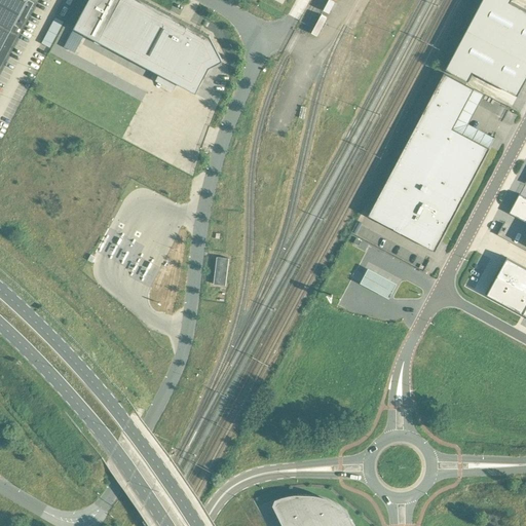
[(0,0),(0,72),(38,0),(0,0)]
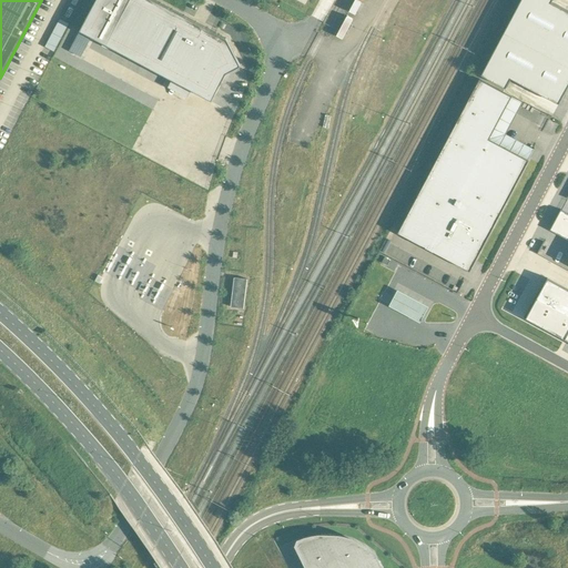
[(95,0),(80,30),(212,100),(225,73),(241,66),(226,38),(226,37),(225,38),(215,32),(155,0),(95,0)]
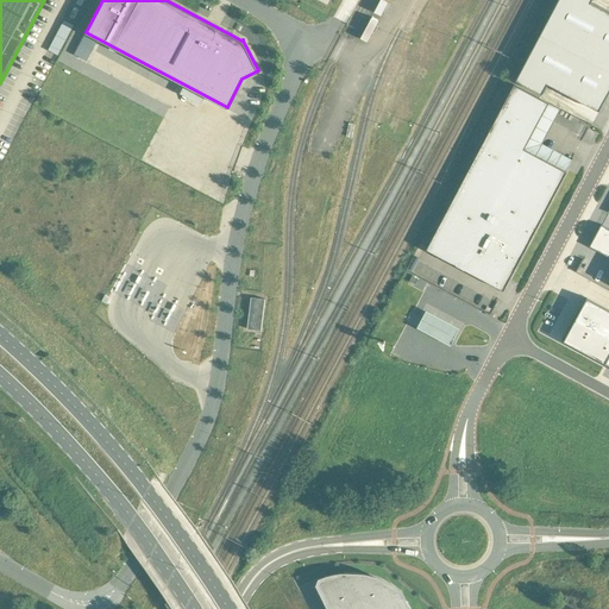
[(600,111),(608,92),(608,11),(591,2),(591,0),(558,0),(554,6),(515,80),(542,94),(547,83),(600,111)]
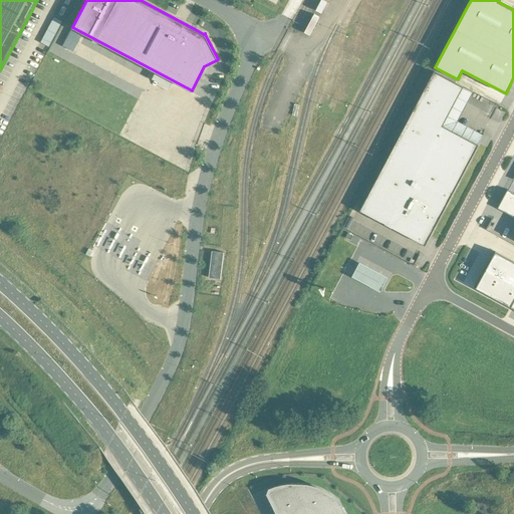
[(54,16),(41,41),(49,45),(62,20),(54,16)]
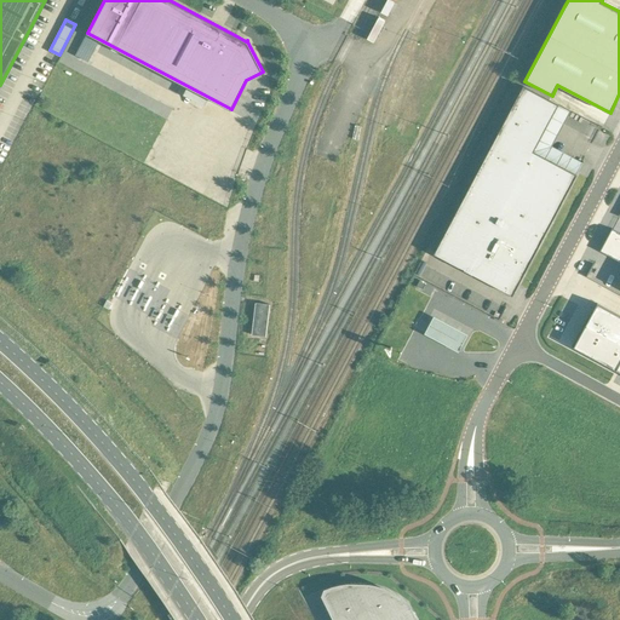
[(82,42),(76,55),(89,61),(95,50),(82,42)]
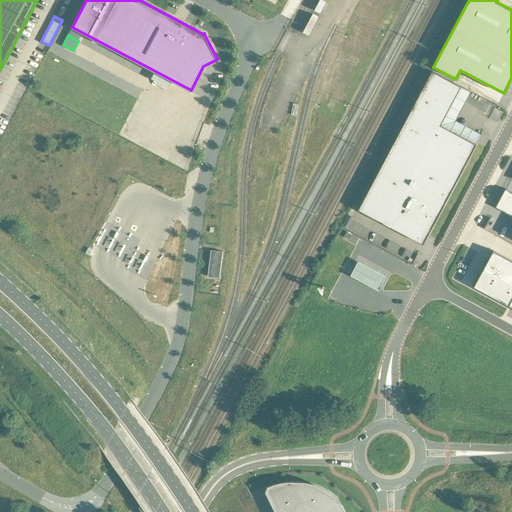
[(358,209),(407,236),(423,244),(424,242),(440,213),(476,144),(440,125),(461,86),(432,71),(358,209)]
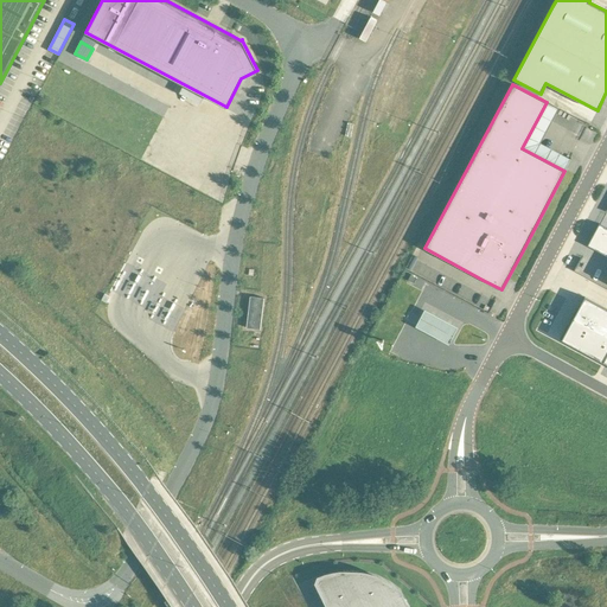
[(599,224),(587,246),(588,247),(588,246),(606,256),(606,228),(600,224),(599,224)]
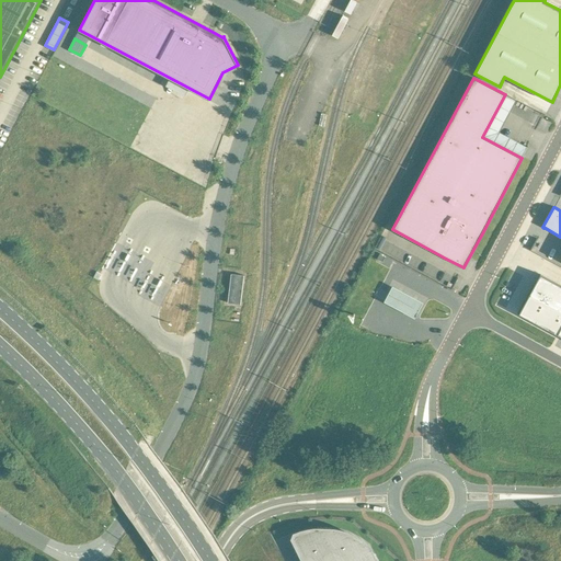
[(231,274),(228,302),(241,305),(244,275),(231,274)]
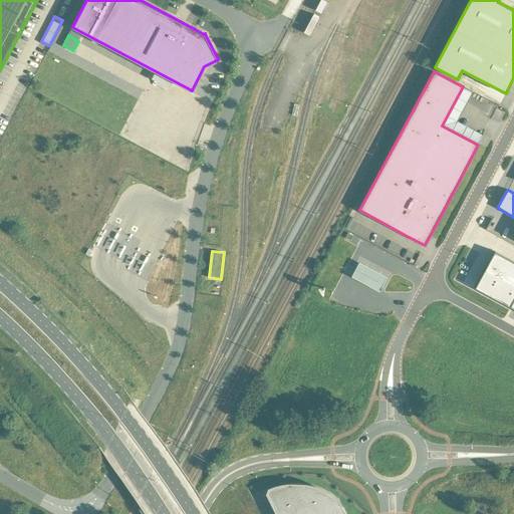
[(513,263),(495,253),(475,289),(513,309),(513,263)]
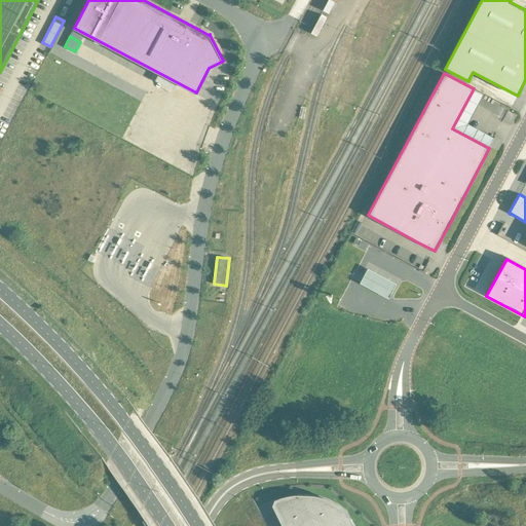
[(397,284),(368,268),(360,284),(388,298),(397,284)]
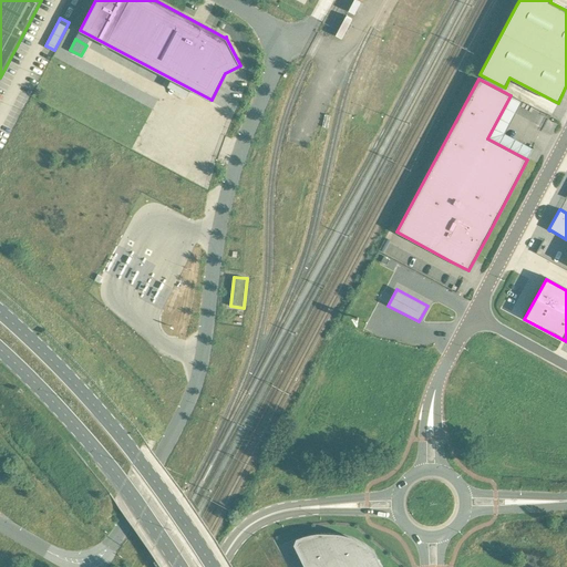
[(298,539),(297,544),(305,560),(302,562),(305,566),(382,566),(378,557),(375,558),(372,552),(366,546),(359,543),(351,539),(343,537),(336,535),(336,533),(320,533),(320,535),(312,536),(305,537),(298,539)]
